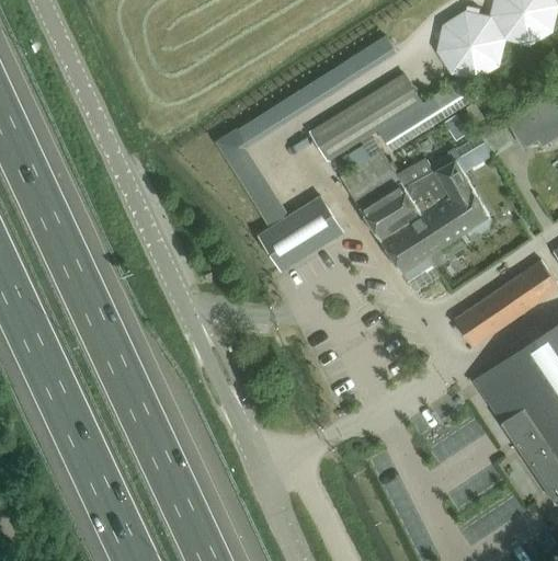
[(496,64),(501,39),(501,38),(487,18),(486,18),(476,15),(477,9),(464,7),(463,12),(441,26),(435,50),(450,72),(475,78),(496,64)]
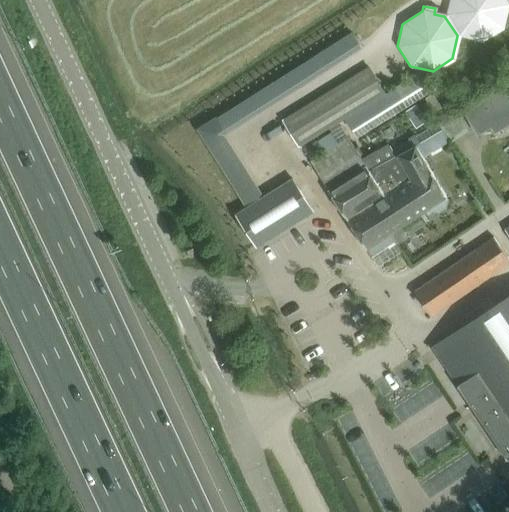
[(350,34),(219,118),(225,128),(357,44),(350,34)]
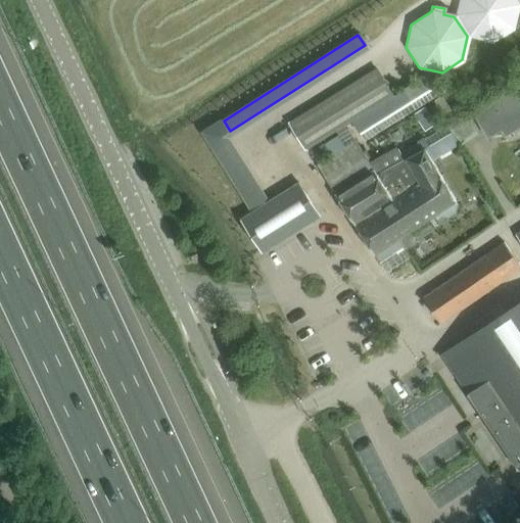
[(374,69),(288,122),(304,149),(352,120),(360,131),(435,85),(428,74),(390,97),(374,69)]
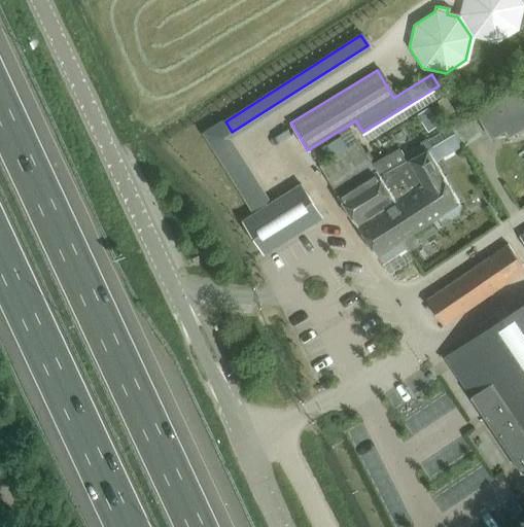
[(450,92),(435,101),(444,114),(458,105),(450,92)]
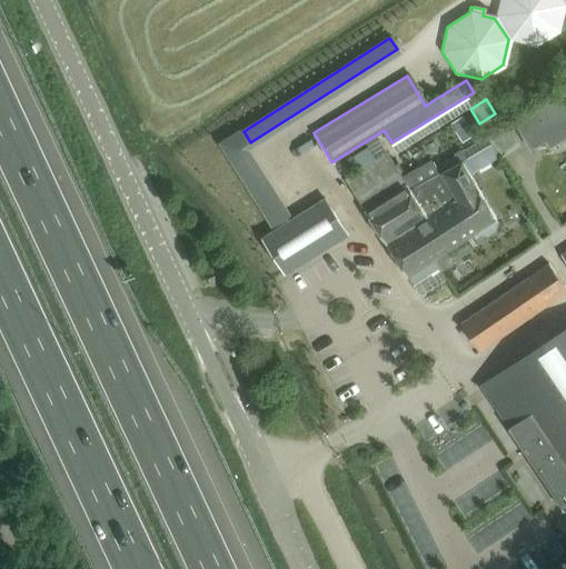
[(239,131),(219,145),(272,229),(260,237),(284,276),(346,237),(321,198),(293,217),(239,131)]
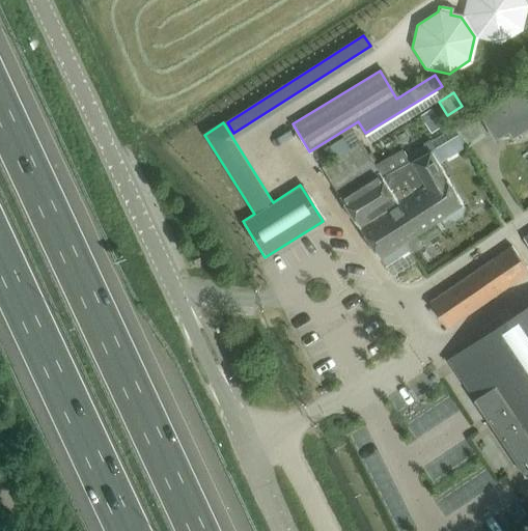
[(433,148),(429,150),(437,163),(464,146),(456,135),(433,148)]
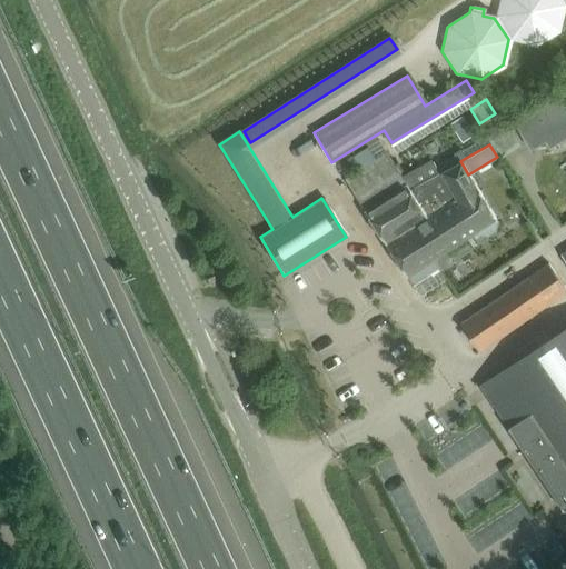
[(375,147),(337,171),(351,191),(350,192),(406,278),(410,285),(436,269),(432,261),(433,260),(440,273),(450,267),(442,255),(476,233),(477,235),(486,237),(494,231),(496,222),(468,175),(460,161),(464,159),(459,151),(452,156),(456,163),(437,173),(432,162),(401,178),(391,163),(384,152),(380,155),(375,147)]
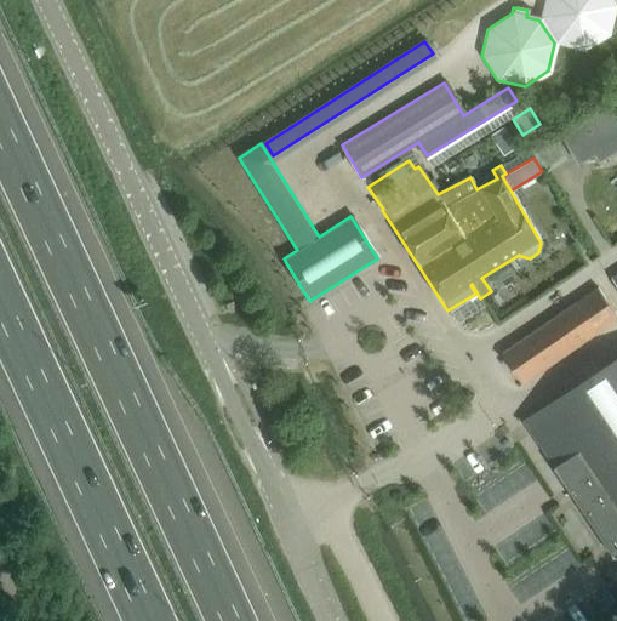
[(595,288),(500,353),(520,383),(616,318),(595,288)]
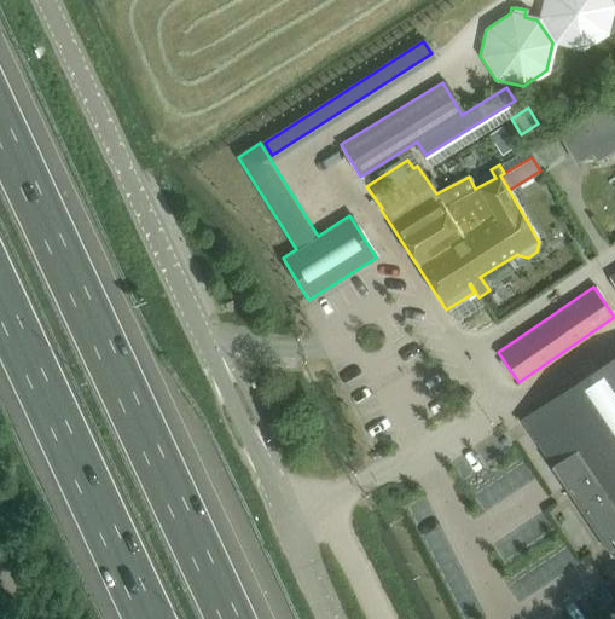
[(614,358),(521,421),(560,479),(598,536),(614,561),(614,358)]
